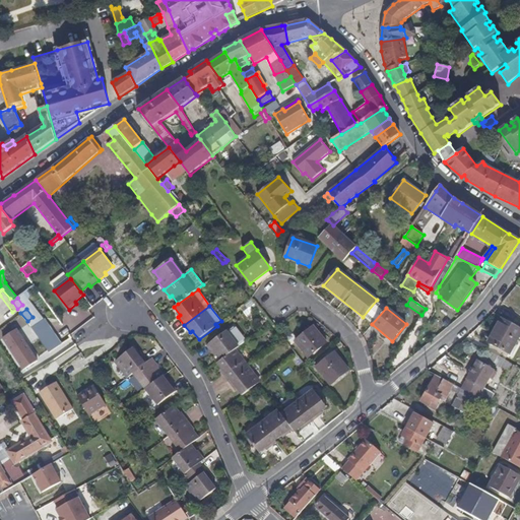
[(510,354),(519,335),(519,327),(502,318),(488,343),(510,354)]
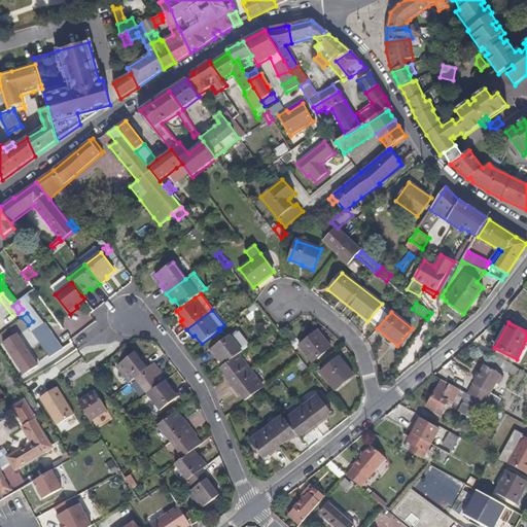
[(312,363),(331,347),(318,331),(299,347),(312,363)]
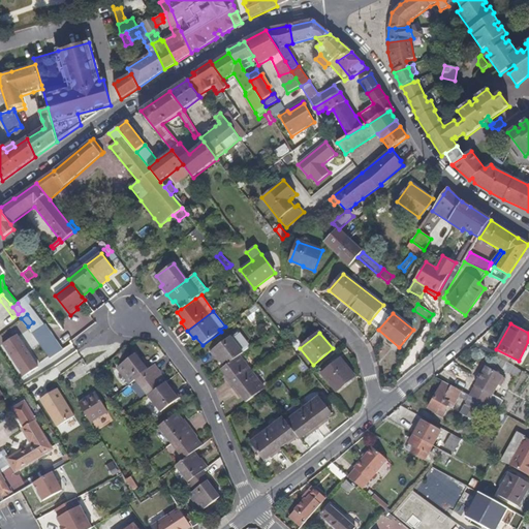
[(239,355),(242,353),(242,352),(248,347),(238,334),(231,339),(229,337),(210,352),(216,360),(218,359),(224,367),(239,355)]
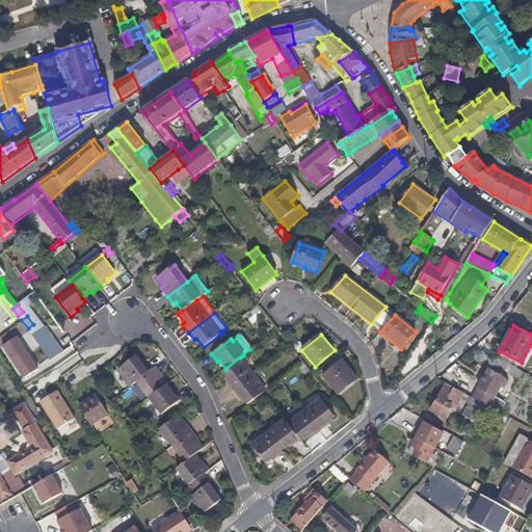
[(43,351),(54,343),(52,340),(41,348),(43,351)]
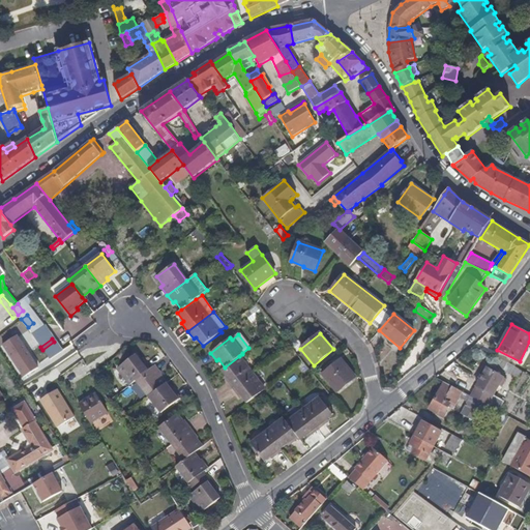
[(66,353),(57,341),(54,342),(42,350),(55,366),(68,357),(66,353)]
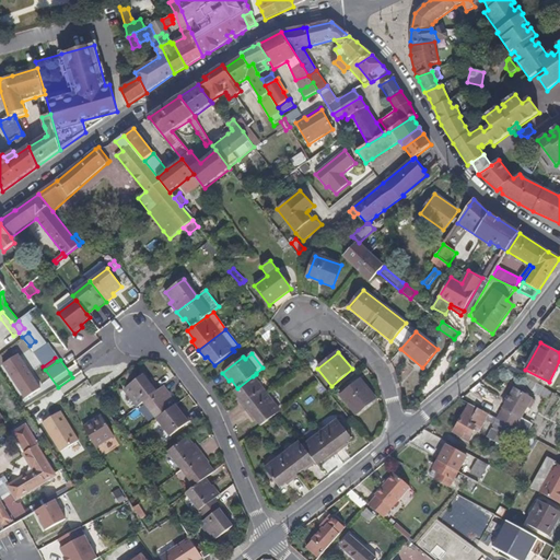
[(74,376),(80,373),(77,369),(70,373),(72,377),(74,376)]
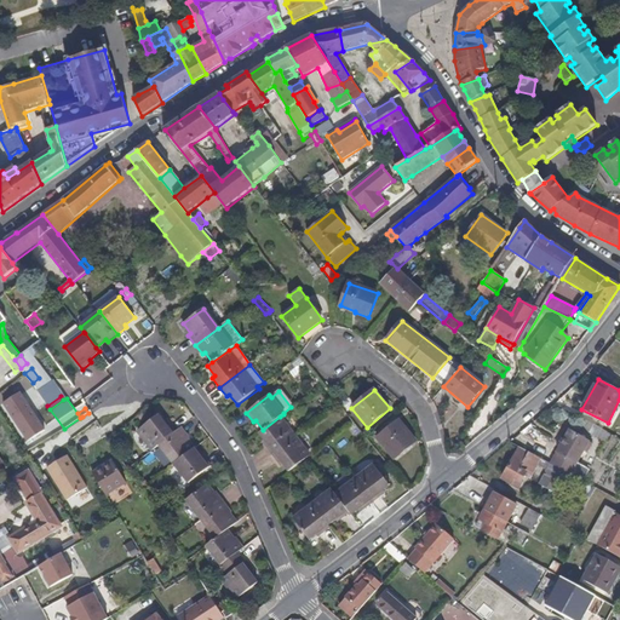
[(99,426),(90,412),(89,413),(82,417),(92,431),(99,426)]
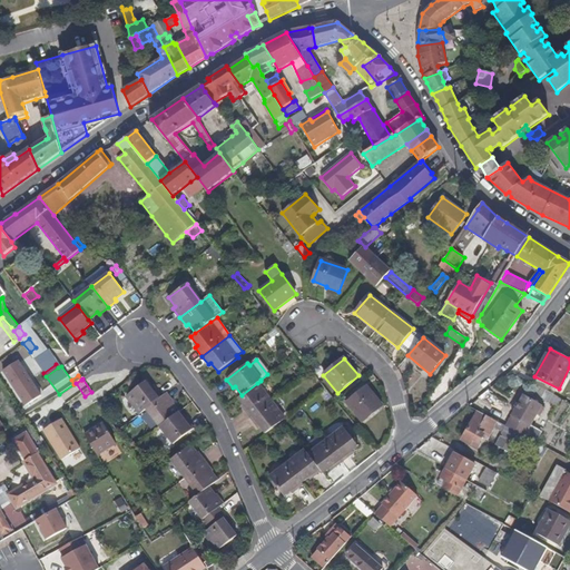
[(128,389),(136,383),(131,379),(125,384),(128,389)]
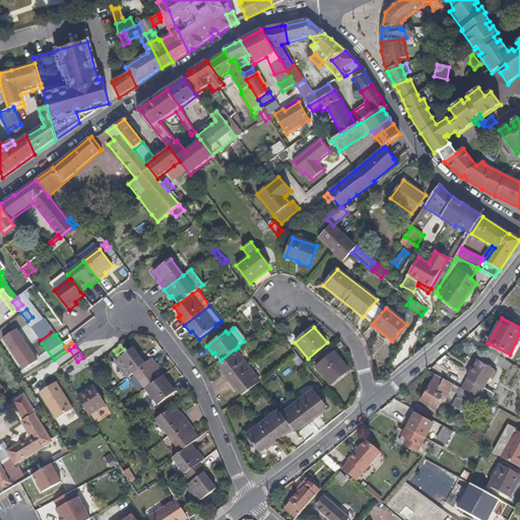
[(133,373),(146,364),(147,363),(141,354),(139,355),(133,348),(116,362),(128,378),(133,373)]
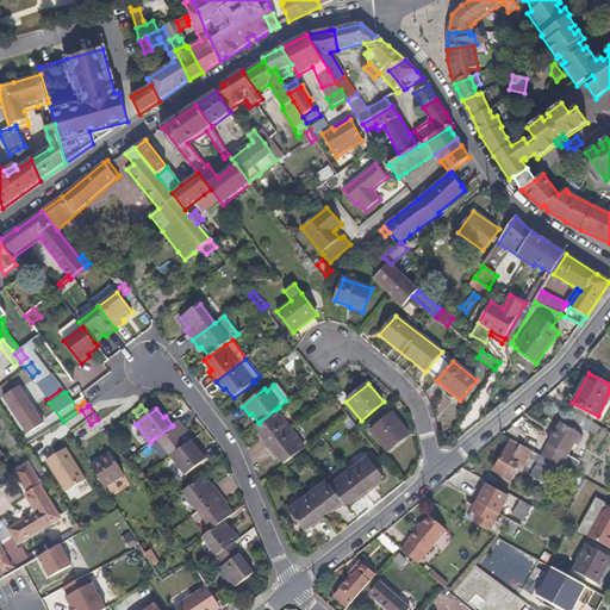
[(91,424),(81,410),(79,411),(63,422),(73,437),(91,424)]
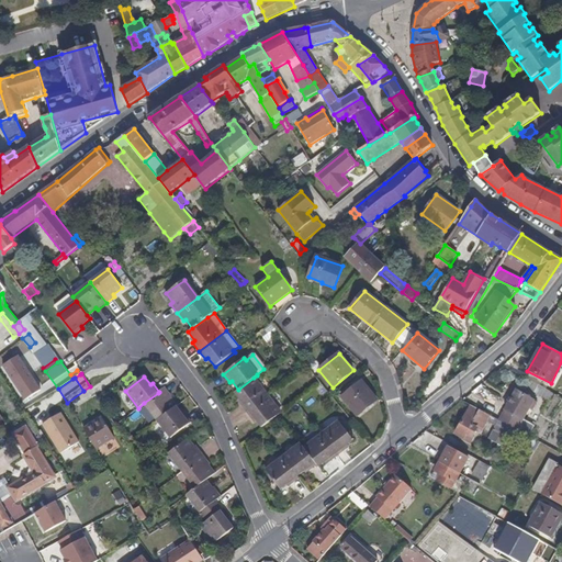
[(268,395),(254,378),(238,390),(234,393),(242,402),(239,403),(246,412),(268,395)]
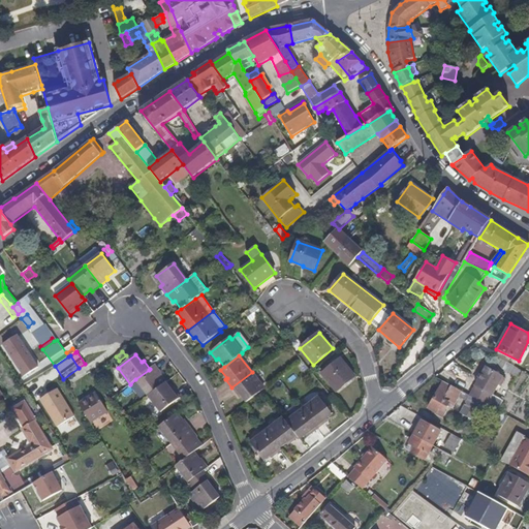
[(355,377),(340,359),(328,369),(321,374),(337,393),(355,377)]
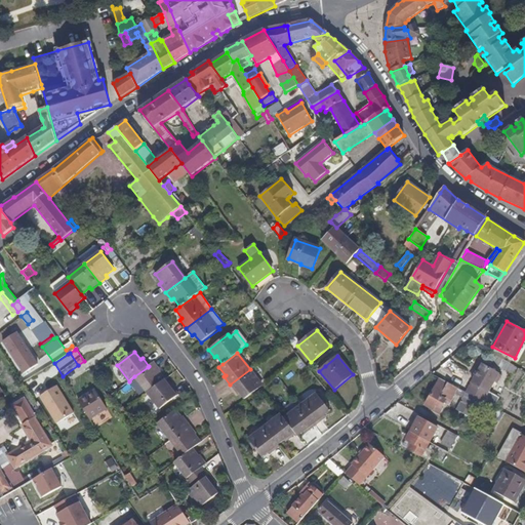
[(513,375),(517,367),(502,360),(499,367),(513,375)]
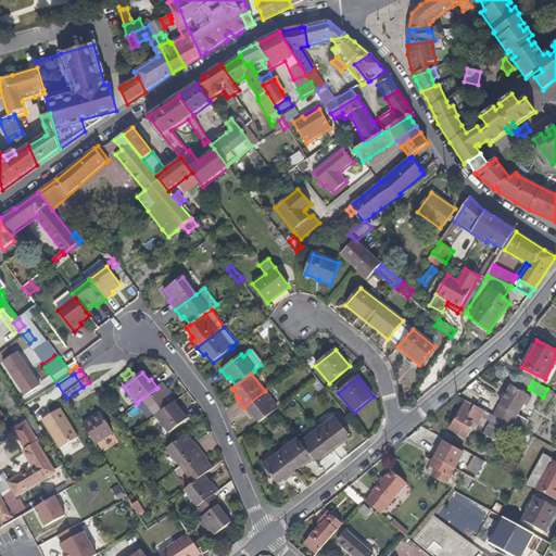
[(156,416),(174,402),(167,393),(169,391),(163,383),(158,388),(156,389),(142,399),(156,416)]
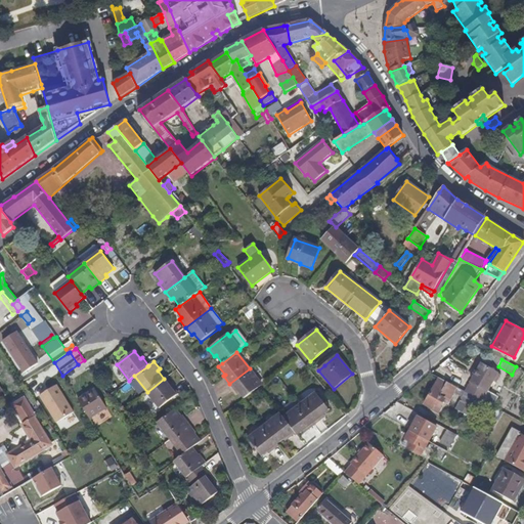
[(488,392),(497,374),(481,364),(465,392),(478,399),(483,402),(492,407),(497,397),(488,392)]
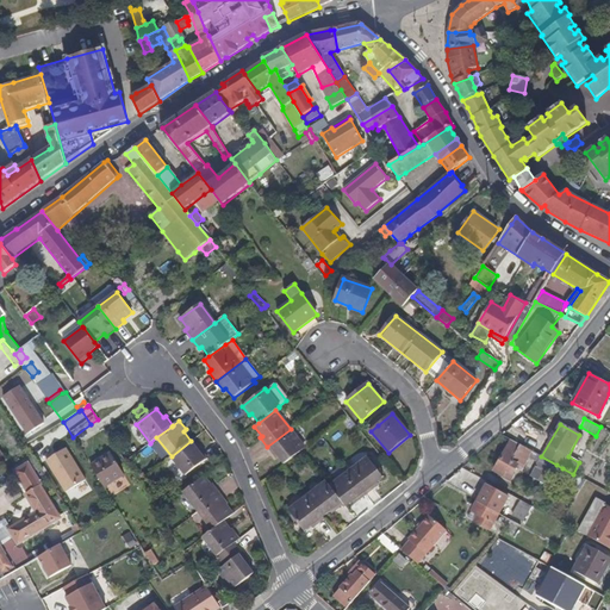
[(305,448),(291,429),(267,447),(274,456),(277,454),(284,464),(305,448)]
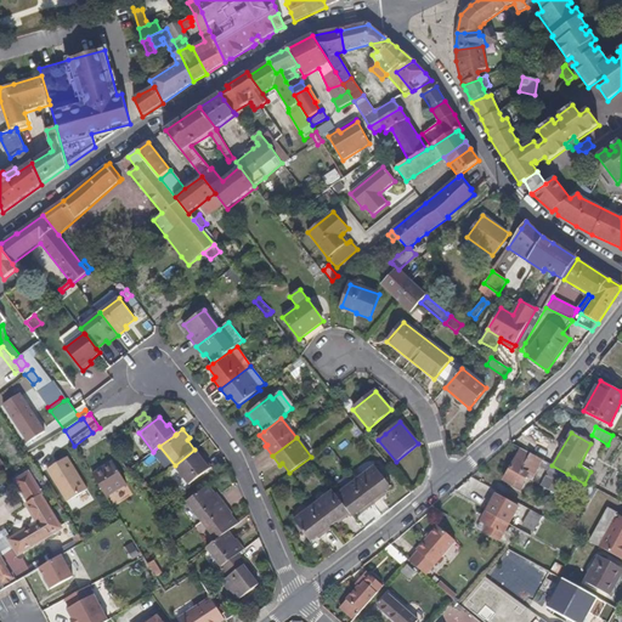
[(533,479),(539,467),(548,473),(541,486),(557,495),(558,492),(567,474),(552,465),(521,448),(504,481),(514,486),(514,487),(520,491),(524,484),(526,478),(532,481),(533,479)]
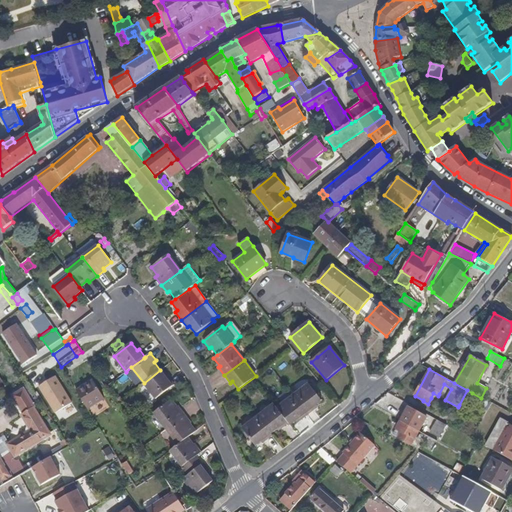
[(156,399),(174,386),(175,385),(169,377),(167,379),(160,370),(144,383),(156,399)]
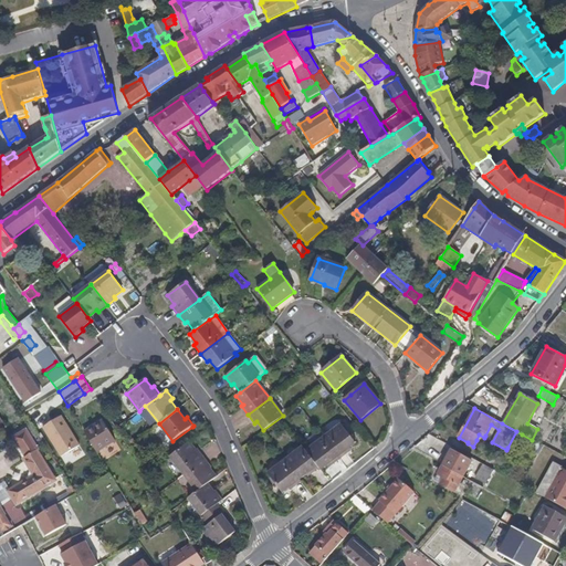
[(62,416),(43,428),(62,457),(80,446),(62,416)]
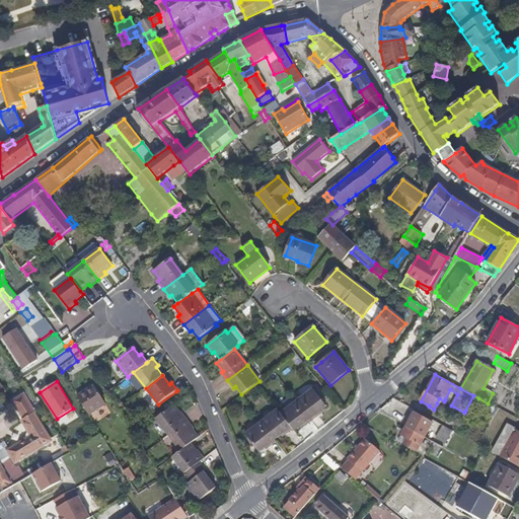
[(106,404),(94,385),(77,396),(89,415),(106,404)]
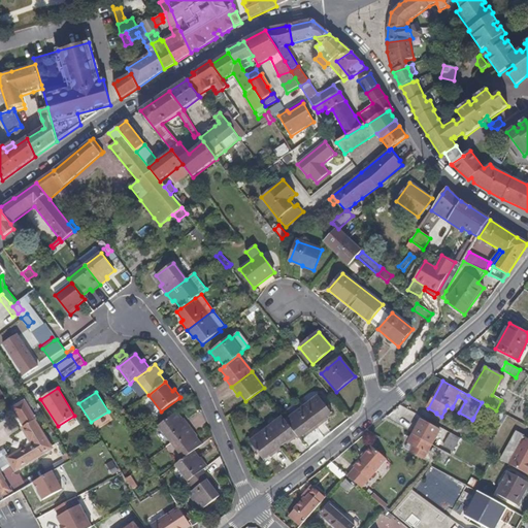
[(332,414),(319,396),(302,408),(318,428),(326,422),(324,420),(332,414)]
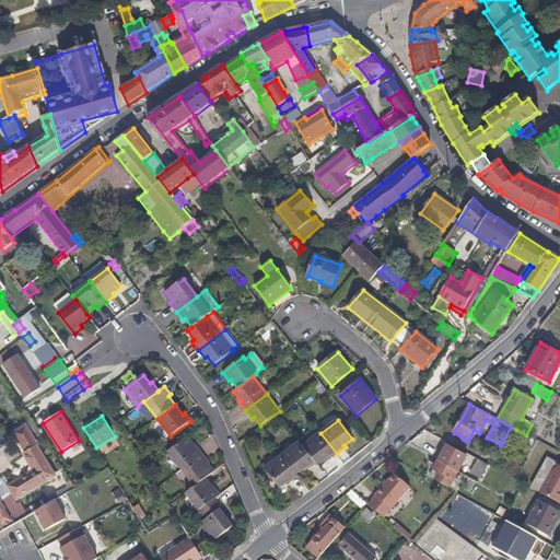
[(57,476),(26,426),(14,433),(25,453),(24,454),(34,470),(7,487),(16,501),(57,476)]
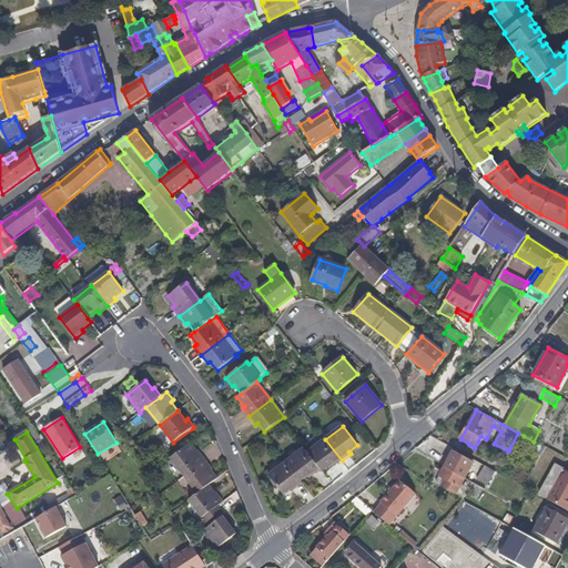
[(519,446),(524,436),(518,433),(509,449),(516,452),(517,449),(519,446)]
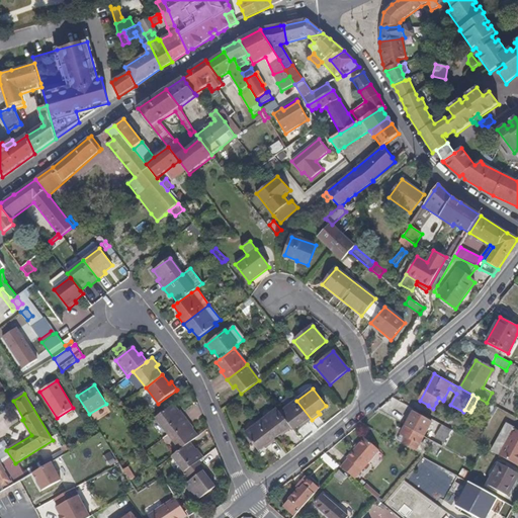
[(492,416),(497,408),(487,403),(478,398),(473,407),(486,413),(492,416)]
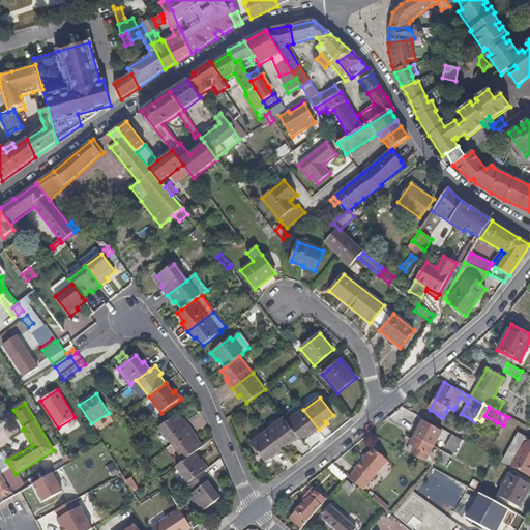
[(319,430),(303,410),(287,422),(300,440),(301,441),(310,434),(311,436),(319,430)]
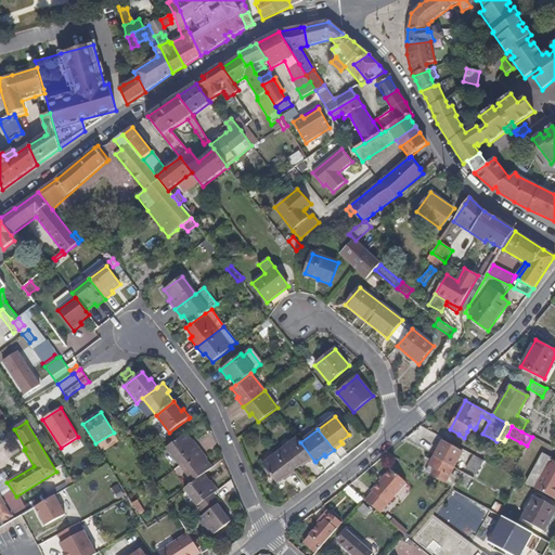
[(180,466),(201,449),(194,441),(192,442),(185,434),(169,446),(166,449),(180,466)]
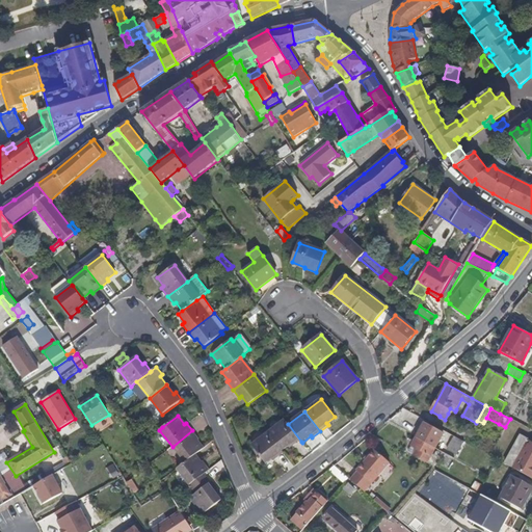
[(301,442),(288,424),(285,420),(268,433),(283,451),(291,445),(293,447),(301,442)]
